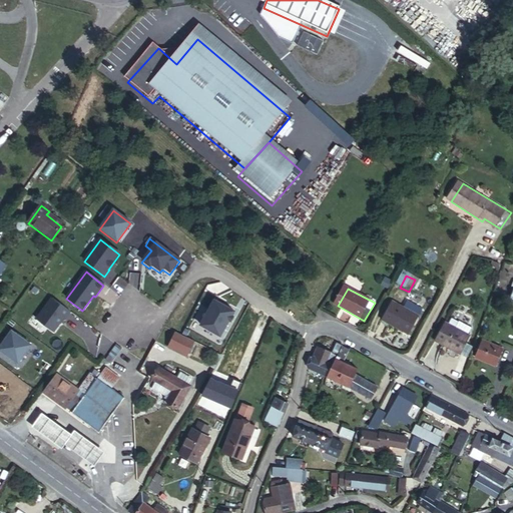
[(70,313),(52,299),(36,320),(53,333),(64,319),(65,319),(70,313)]
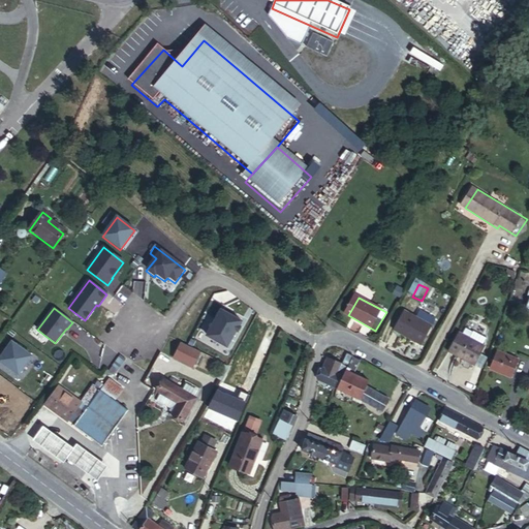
[(205,336),(224,347),(239,322),(218,310),(205,336)]
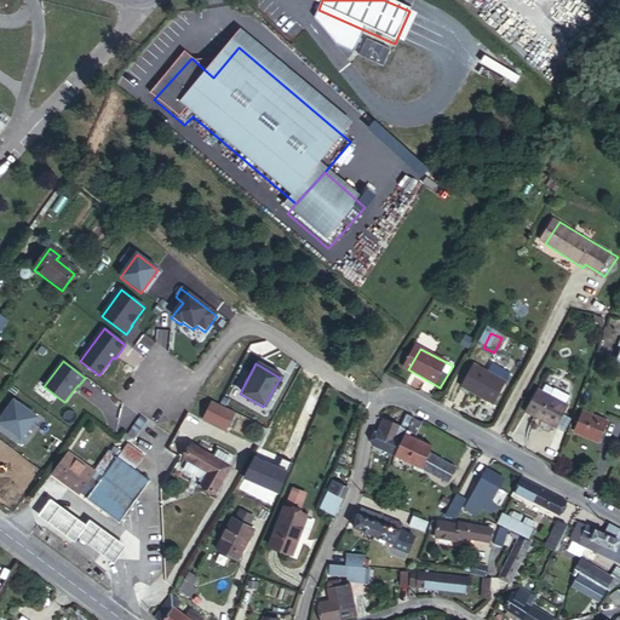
[(509,386),(480,369),(468,390),(498,407),(509,386)]
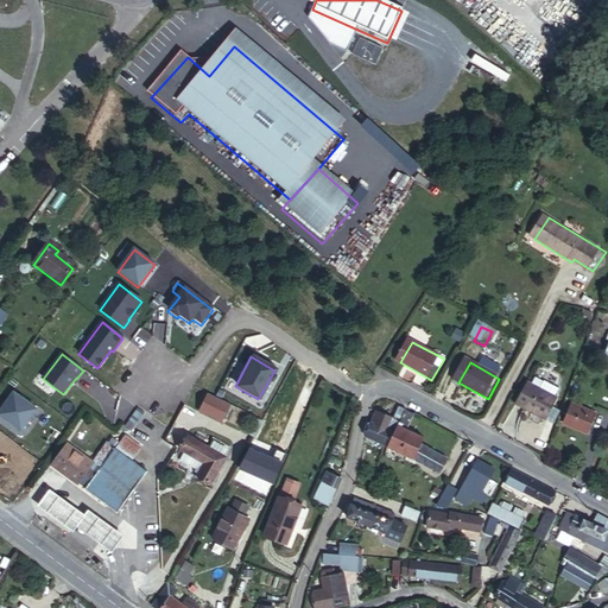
[(527,380),(515,404),(548,420),(559,398),(557,396),(561,387),(546,380),(540,387),(527,380)]
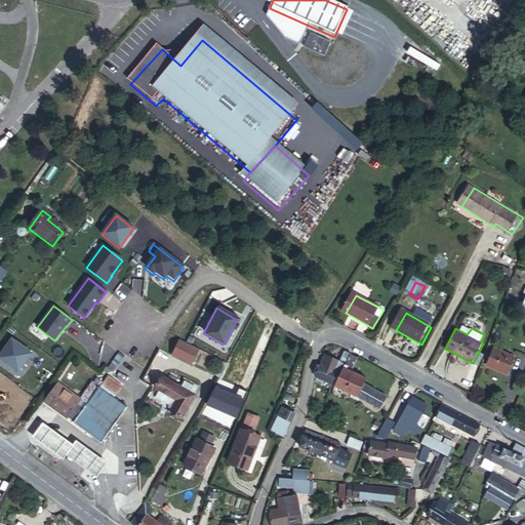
[(0,354),(0,357),(17,371),(31,353),(11,338),(0,354)]
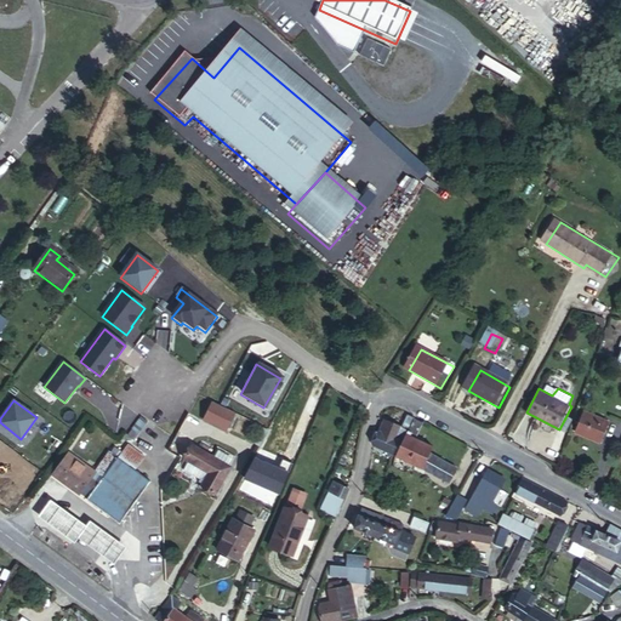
[(232,414),(210,403),(201,420),(222,432),(232,414)]
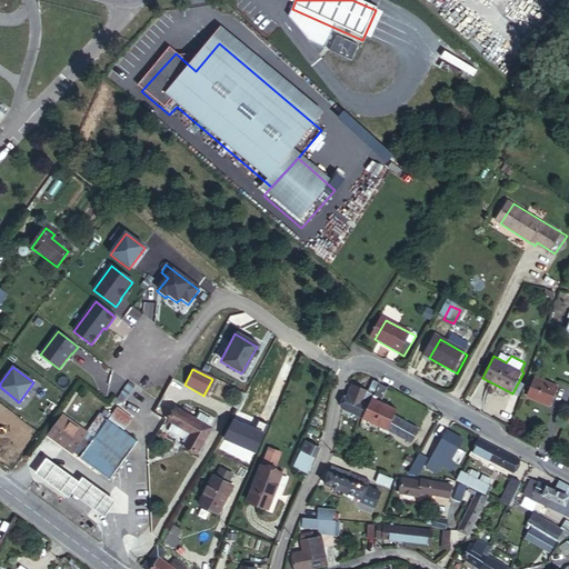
[(526,395),(545,402),(547,397),(551,398),(558,383),(533,375),(526,395)]
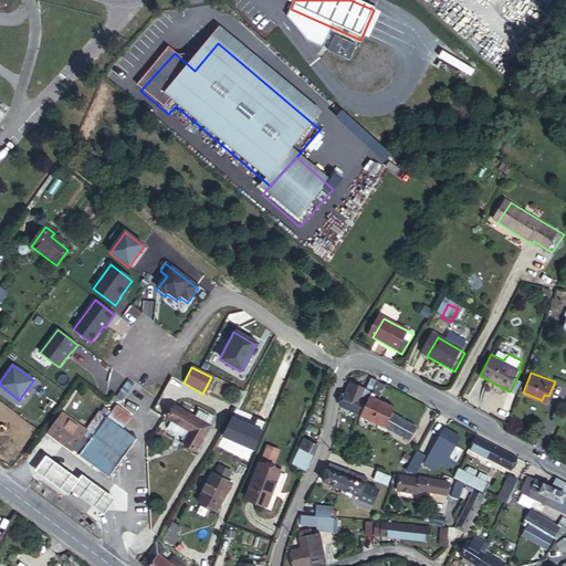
[(378,380),(371,377),(366,389),(352,383),(339,405),(359,415),(378,380)]
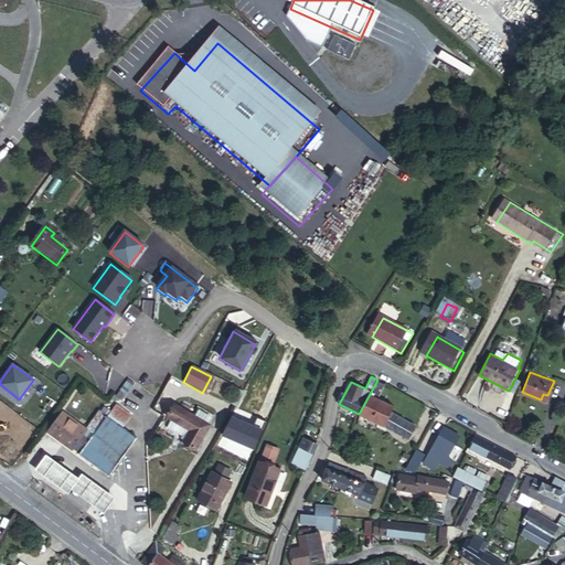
[(377,380),(359,414),(364,417),(372,419),(380,404),(381,401),(376,400),(384,383),(377,380)]
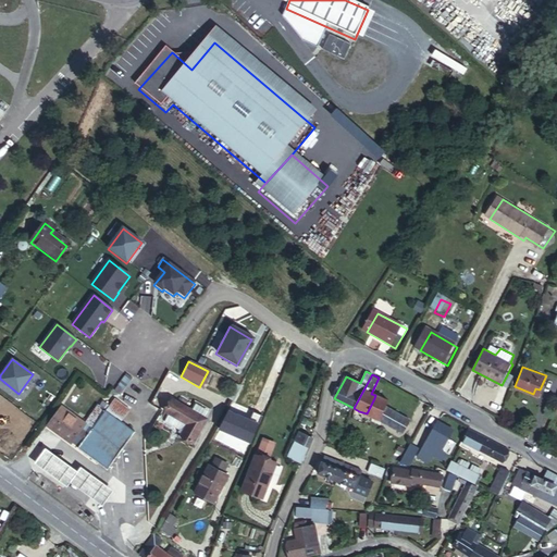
[(374,398),(367,413),(378,420),(401,433),(408,420),(384,407),(386,400),(375,395),(374,398)]
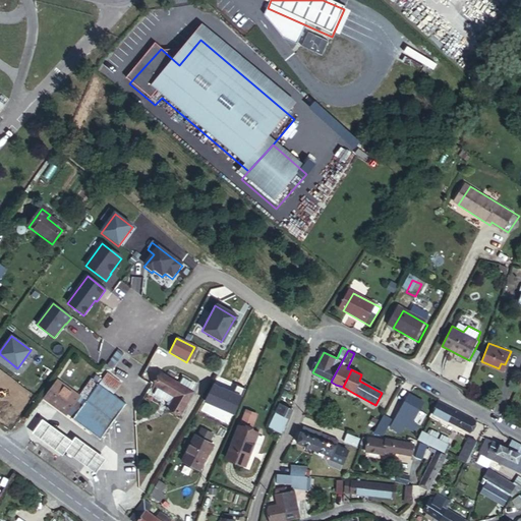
[(179,416),(191,394),(189,393),(192,386),(181,380),(178,386),(160,375),(154,387),(157,389),(152,396),(166,404),(165,406),(168,409),(167,409),(179,416)]
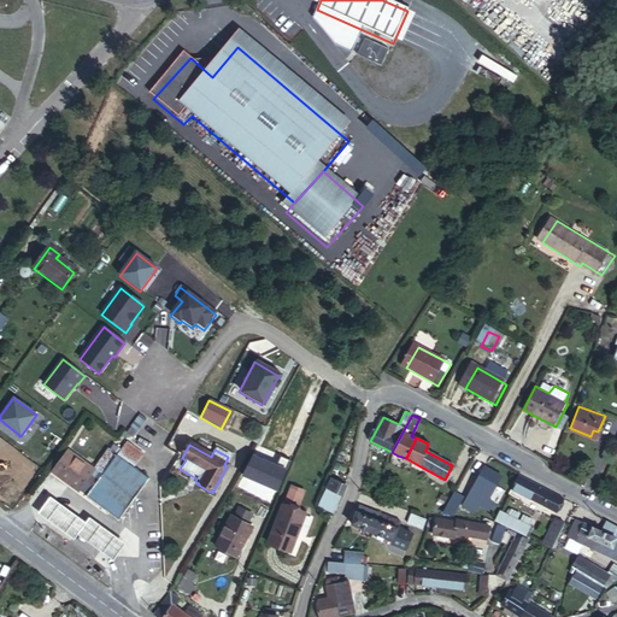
[(119,446),(111,458),(93,485),(88,492),(82,500),(115,524),(145,483),(124,468),(125,466),(130,471),(140,459),(119,446)]
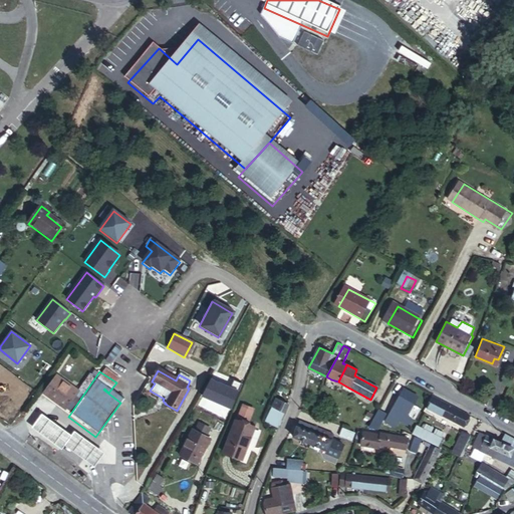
[(73,410),(77,404),(92,381),(85,376),(74,391),(55,377),(41,397),(62,412),(67,406),(73,410)]
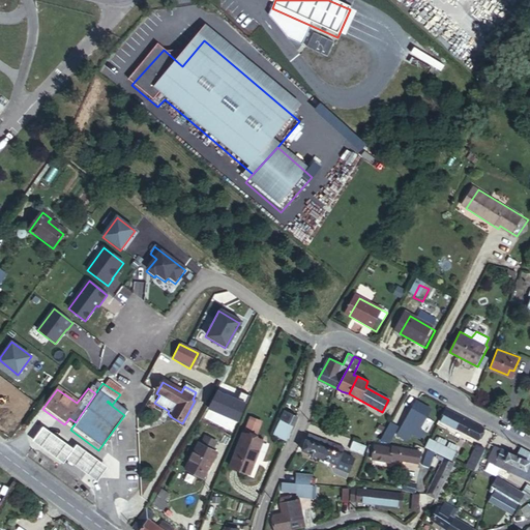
[(416,401),(405,420),(419,429),(431,408),(416,401)]
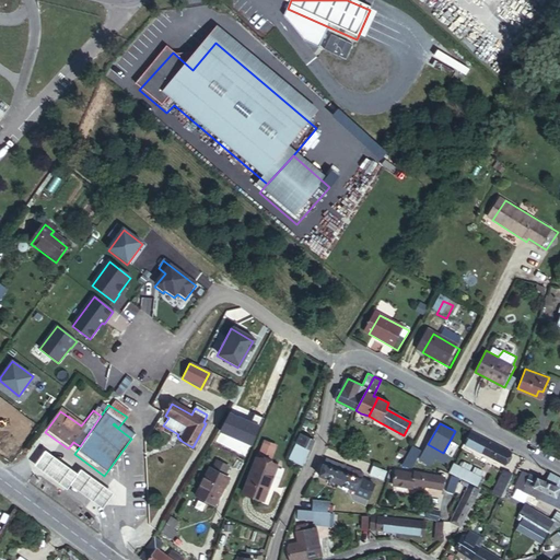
[(470,430),(465,442),(503,463),(509,451),(470,430)]
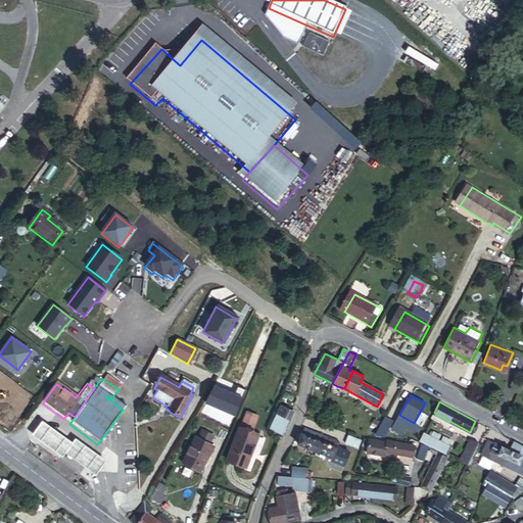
[(292,410),(292,409),(280,403),(270,427),(282,432),(286,422),(292,410)]
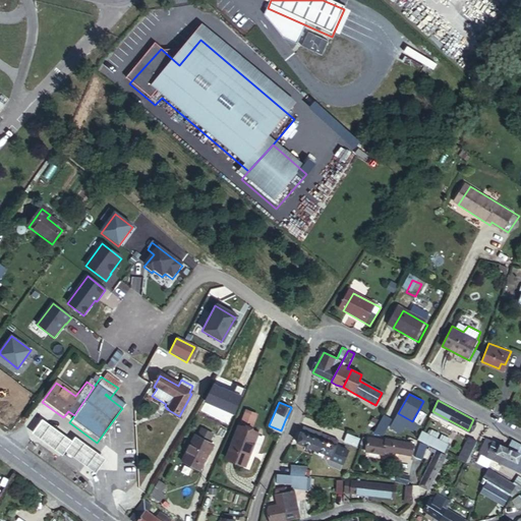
[(373,432),(383,435),(395,437),(401,425),(384,415),(373,432)]
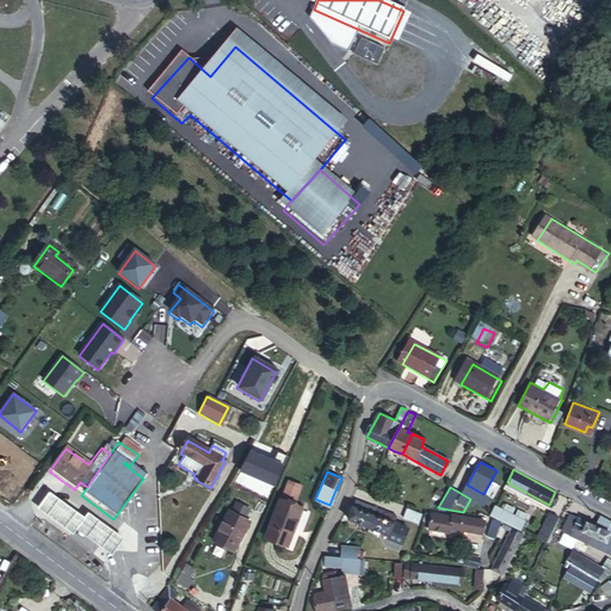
[(86,508),(84,512),(48,488),(37,504),(74,529),(76,524),(112,549),(123,532),(86,508)]
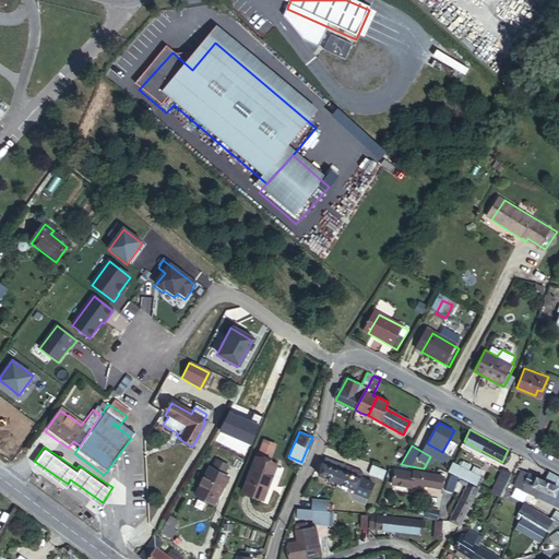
[(371,452),(359,449),(359,454),(370,458),(371,452)]
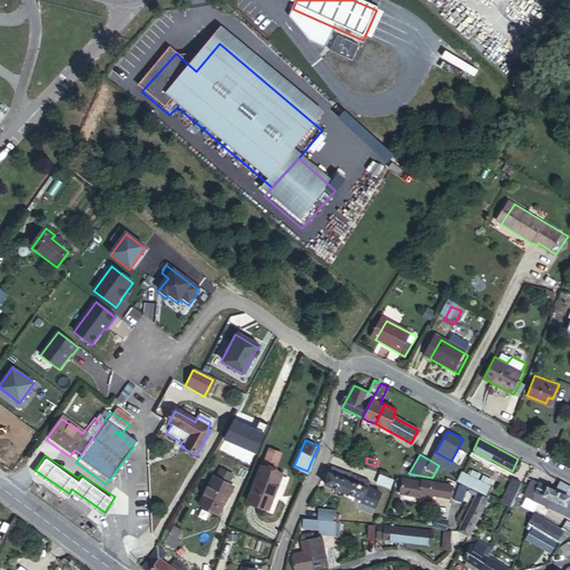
[(324,483),(343,491),(347,481),(346,480),(350,473),(331,465),(324,483)]
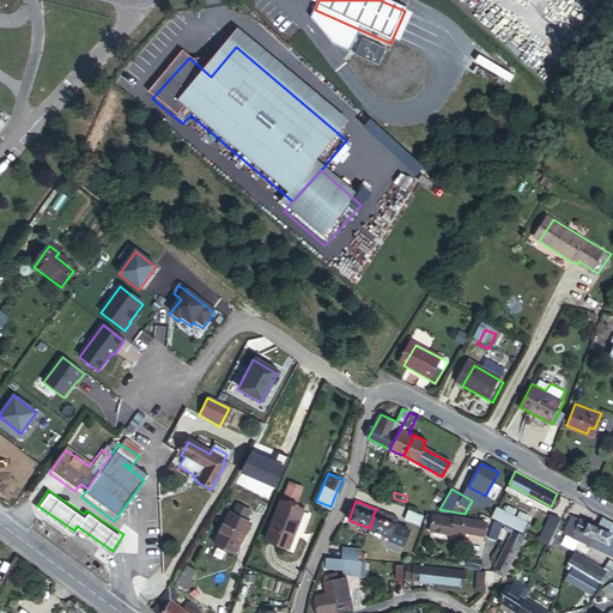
[(235,504),(230,515),(243,522),(248,511),(235,504)]
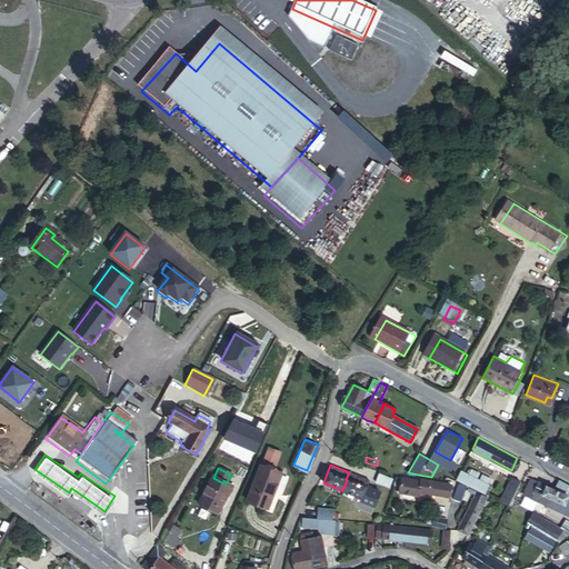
[(277,478),(257,469),(241,503),(262,512),(277,478)]
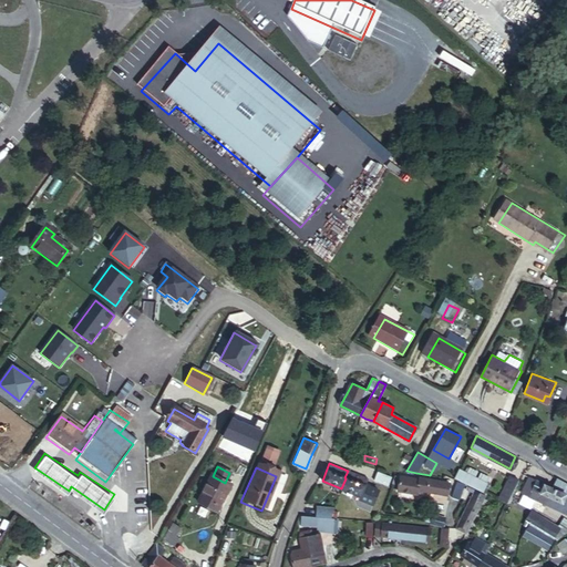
[(467,473),(475,476),(477,471),(470,467),(467,473)]
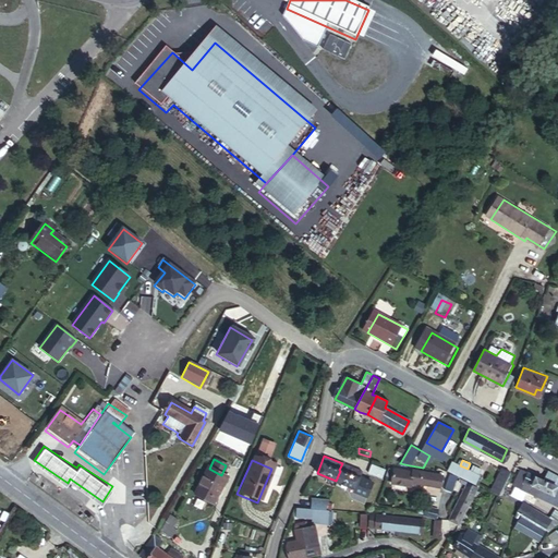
[(448,470),(455,473),(459,464),(452,462),(448,470)]
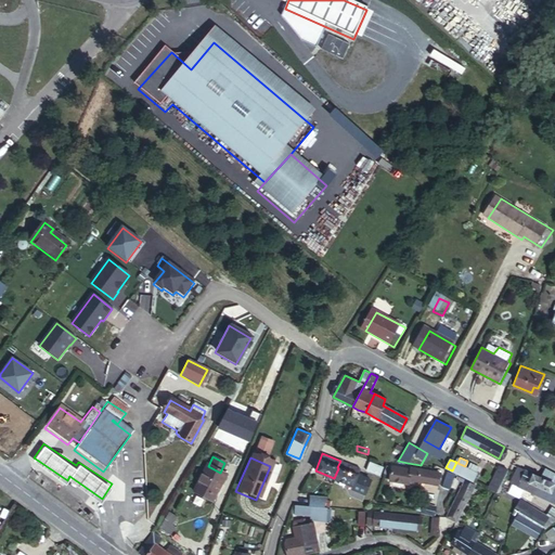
[(334,478),(335,479),(338,480),(343,482),(351,487),(350,489),(363,494),(370,480),(357,475),(359,469),(340,461),(337,467),(338,468),(334,478)]
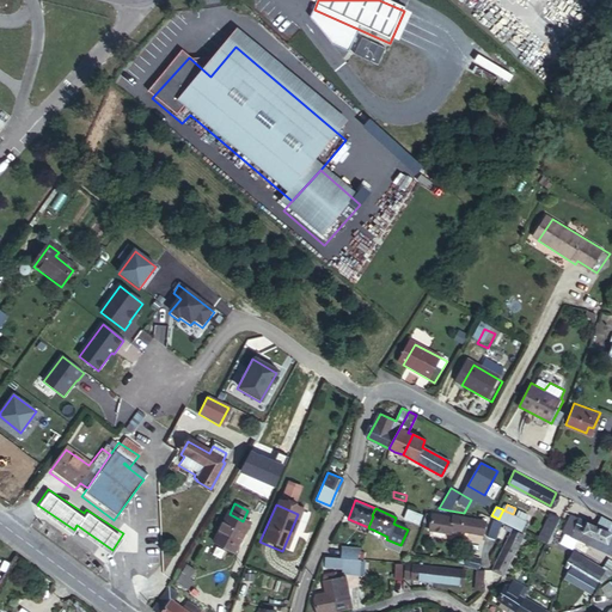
[(403,518),(417,524),(421,514),(407,508),(403,518)]
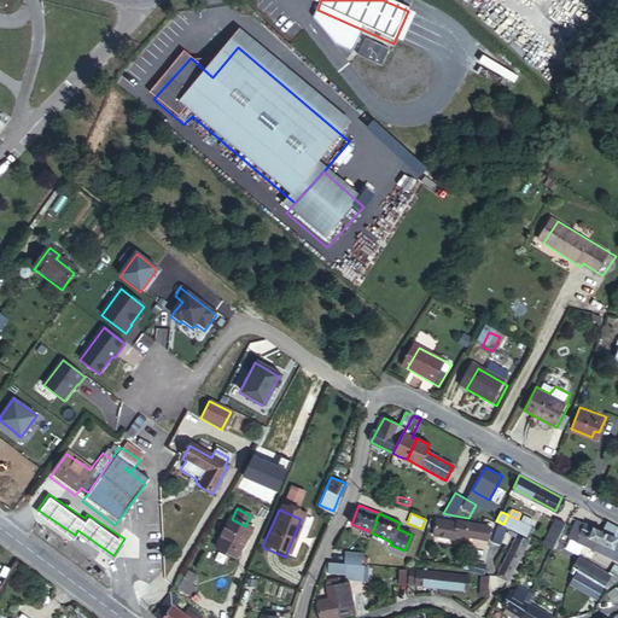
[(530,525),(522,522),(518,519),(509,516),(508,514),(503,524),(525,535),(530,525)]
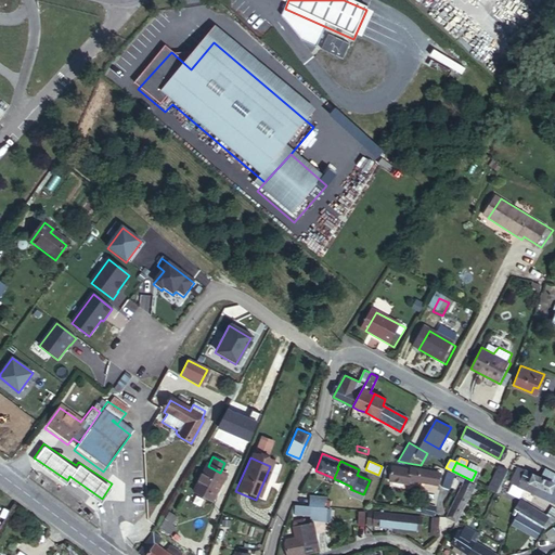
[(470,463),(468,468),(476,472),(478,466),(470,463)]
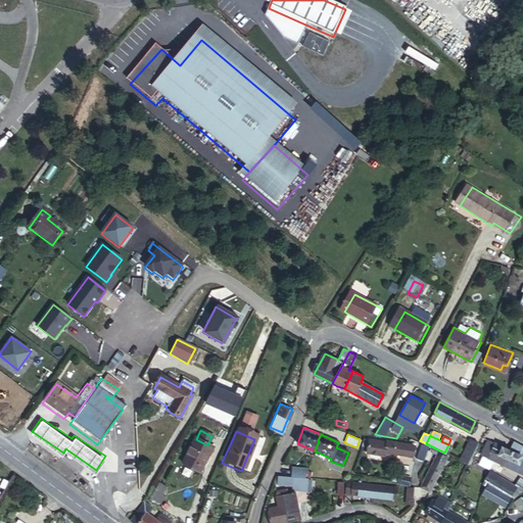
[(384,455),(384,454),(384,450),(389,452),(402,454),(405,441),(386,438),(386,440),(368,437),(366,452),(384,455)]
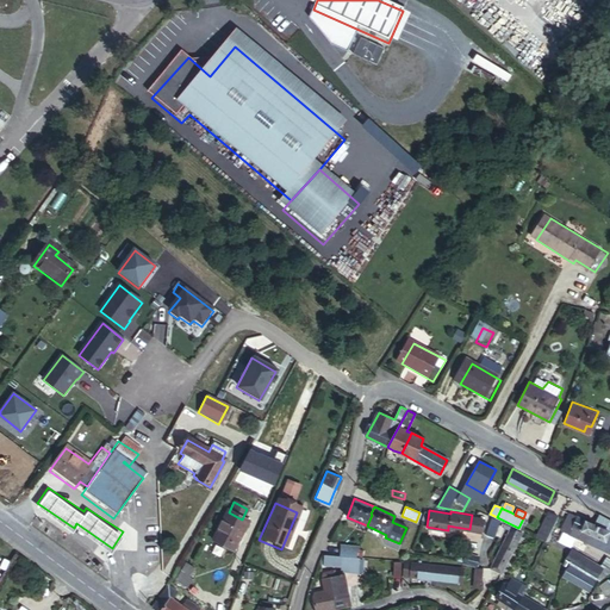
[(242,520),(229,512),(225,511),(210,541),(232,553),(247,522),(242,520)]
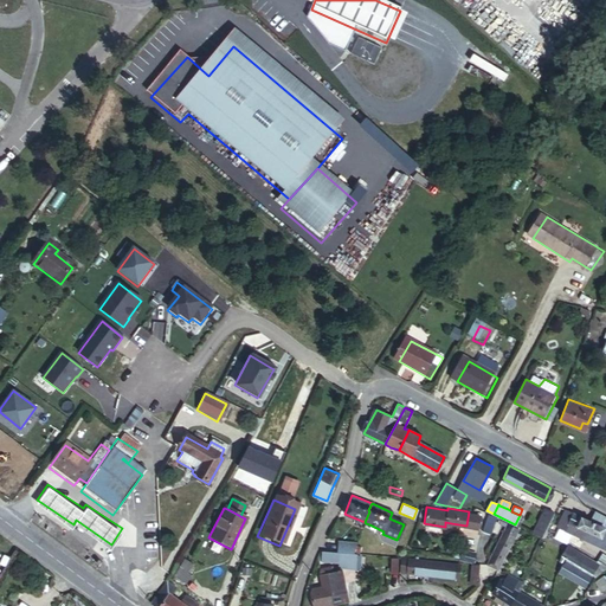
[(546,509),(535,532),(543,536),(555,513),(546,509)]
